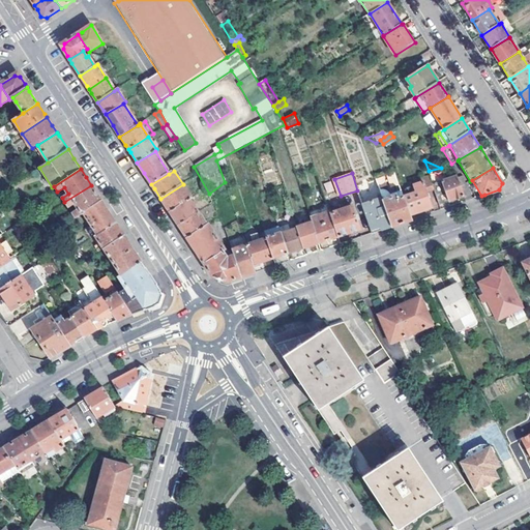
[(404,197),(410,215),(431,208),(425,194),(435,190),(433,185),(430,176),(421,179),(422,182),(413,186),(415,194),(404,197)]
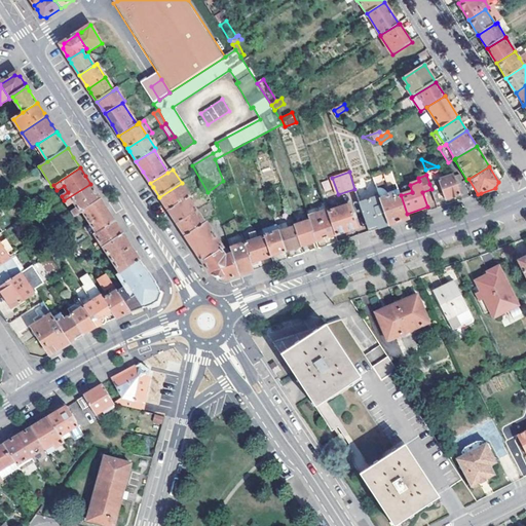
[(431,189),(437,203),(460,195),(457,185),(454,176),(429,184),(431,189)]
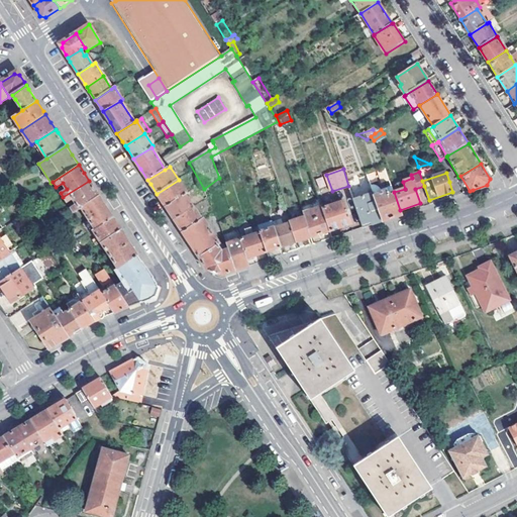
[(454,180),(451,173),(446,173),(449,182),(454,180)]
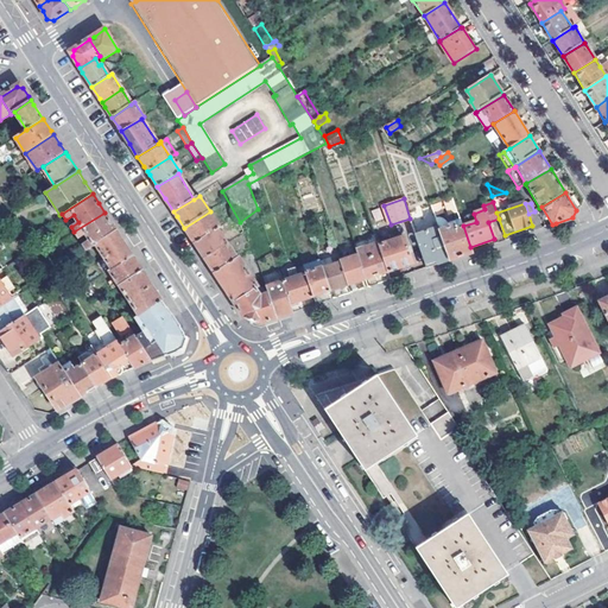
[(374,221),(382,219),(380,208),(371,210),(374,221)]
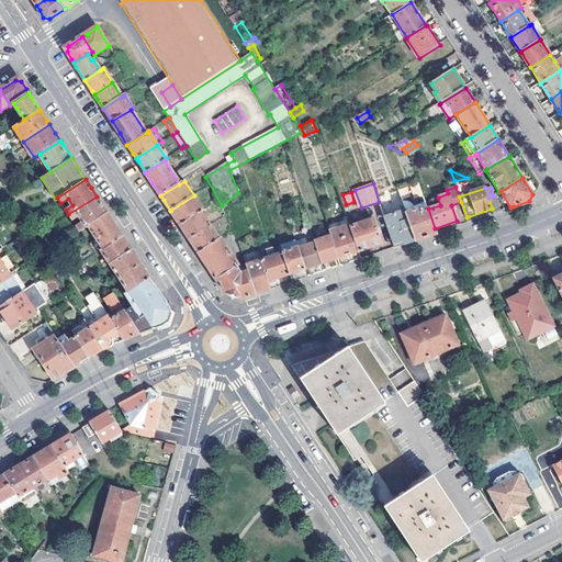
[(194,195),(170,211),(173,214),(180,225),(201,212),(203,210),(194,195)]
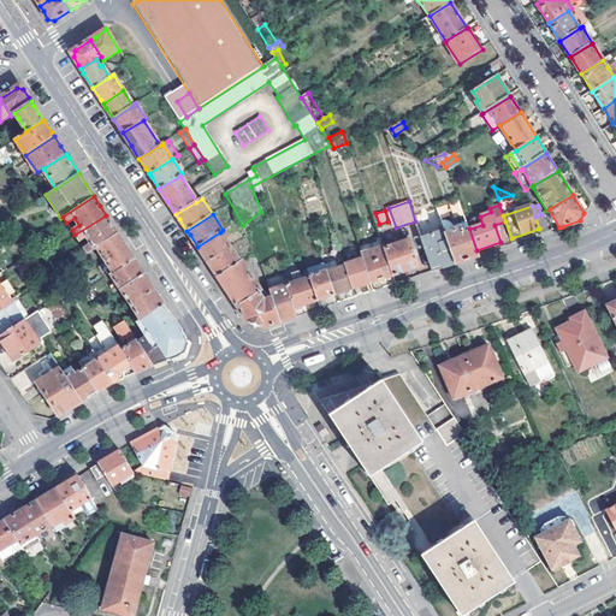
[(540,234),(550,231),(543,214),(542,214),(535,217),(539,229),(540,234)]
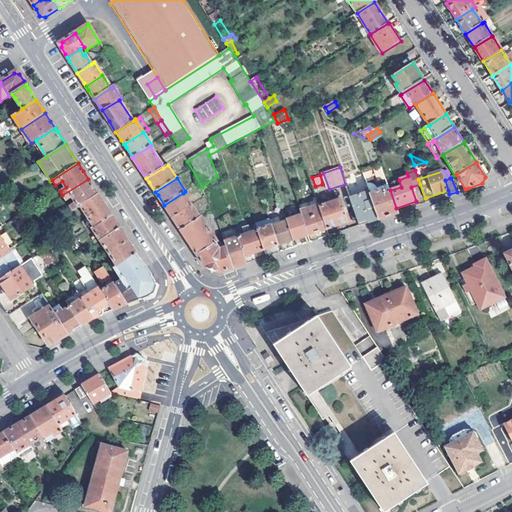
[(93,186),(88,179),(62,195),(65,200),(72,196),(75,202),(69,206),(72,210),(80,205),(98,193),(93,186)]
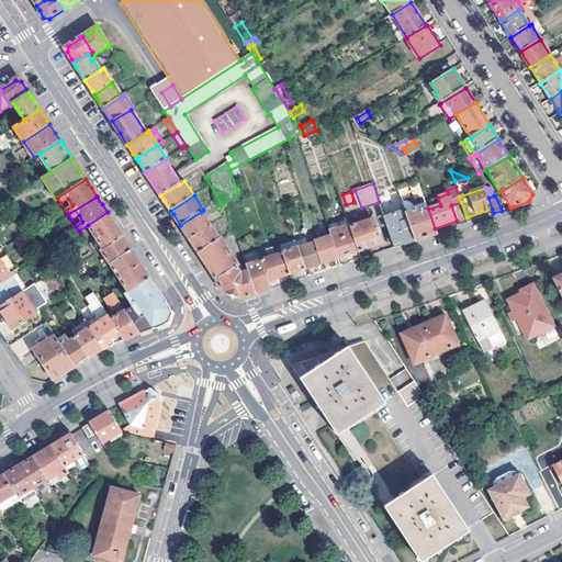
[(406,213),(416,240),(419,239),(436,233),(435,228),(428,209),(423,211),(422,208),(406,213)]
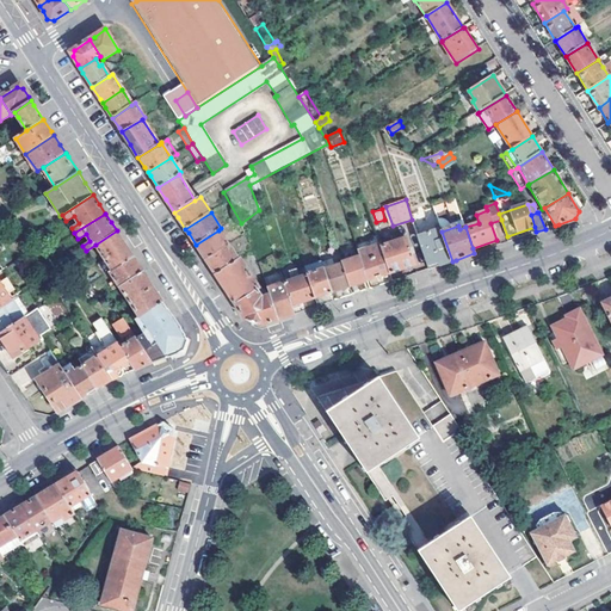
[(418,235),(430,269),(443,265),(452,261),(442,232),(440,228),(418,235)]
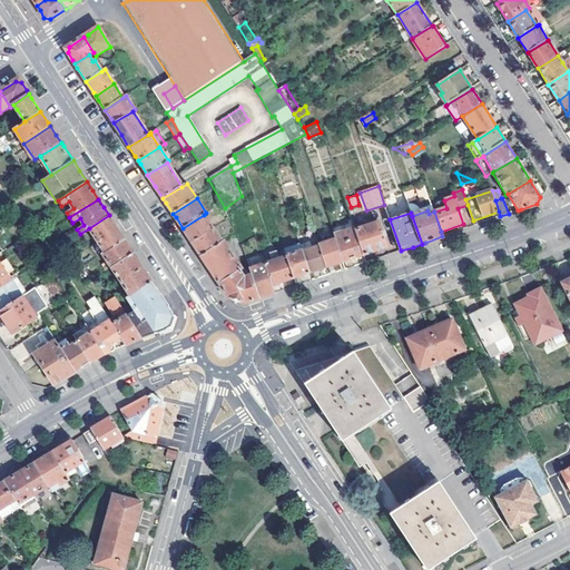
[(117,227),(109,215),(89,228),(105,252),(125,239),(117,227)]
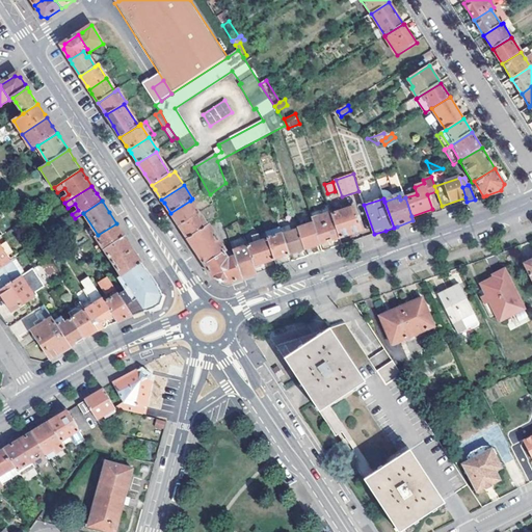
[(200,213),(190,201),(170,213),(173,216),(176,221),(179,227),(200,213)]
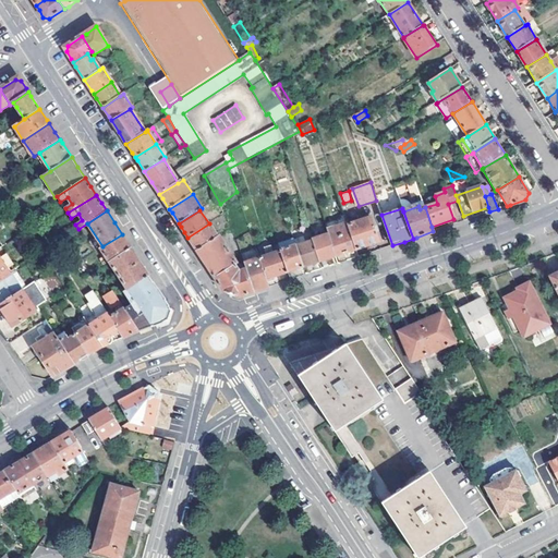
[(348,225),(355,250),(378,242),(370,218),(348,225)]
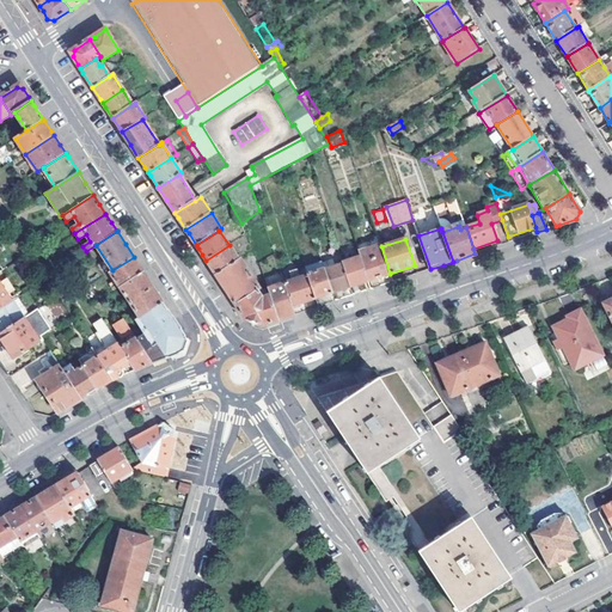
[(359,257),(367,281),(390,274),(381,246),(380,244),(357,252),(359,257)]
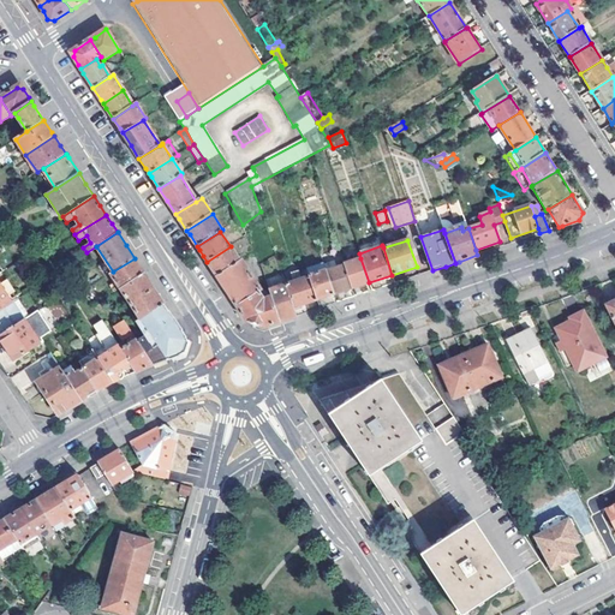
[(231,246),(207,262),(210,267),(218,278),(240,262),(231,246)]
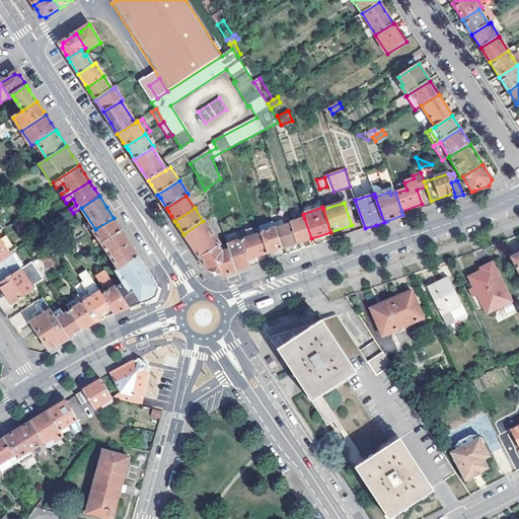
[(95,229),(92,230),(101,244),(122,230),(116,221),(114,218),(95,229)]
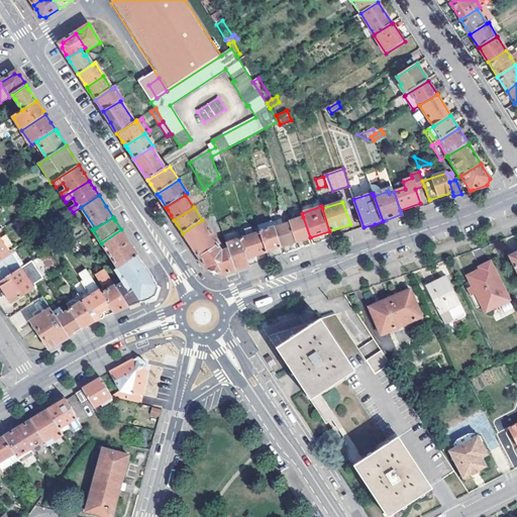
[(289,223),(296,242),(310,237),(303,217),(289,222),(289,223)]
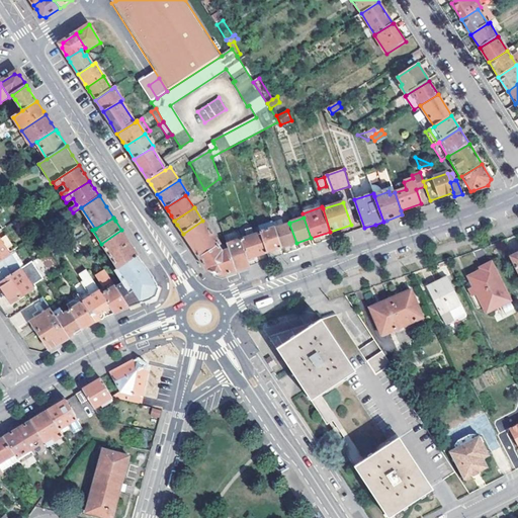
[(221,245),(203,220),(202,221),(183,234),(190,246),(199,259),(221,245)]
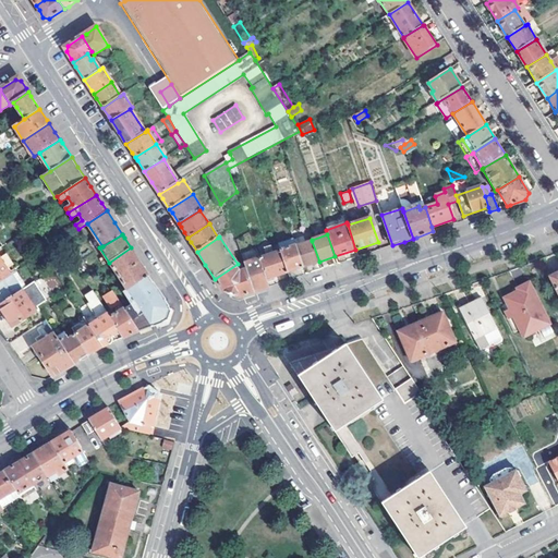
[(278,244),(280,251),(295,245),(293,239),(278,244)]
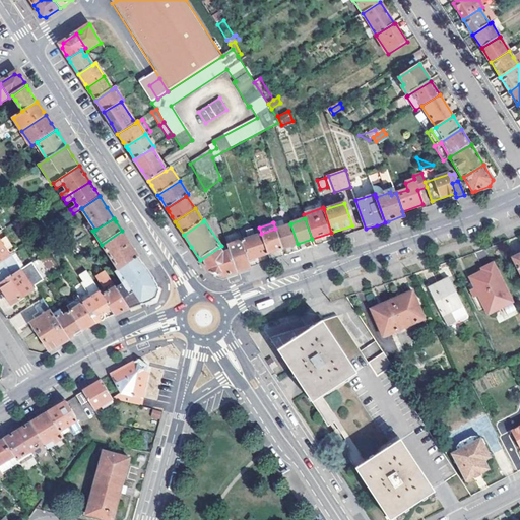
[(275,230),(282,249),(298,244),(290,224),(275,230)]
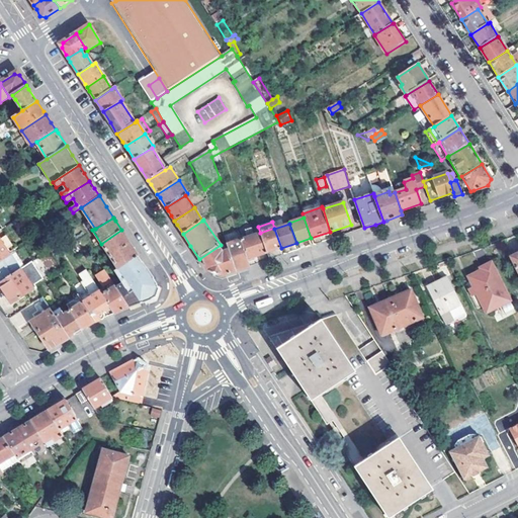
[(274,228),(260,233),(267,253),(269,260),(272,259),(283,256),(281,248),(274,229),(274,228)]
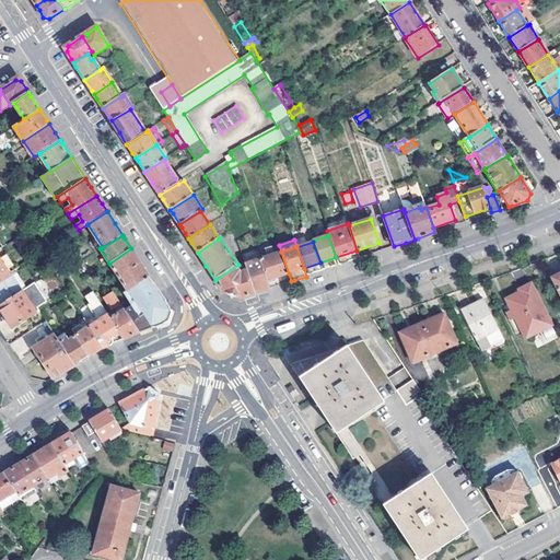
[(267,257),(275,255),(272,247),(265,249),(267,257)]
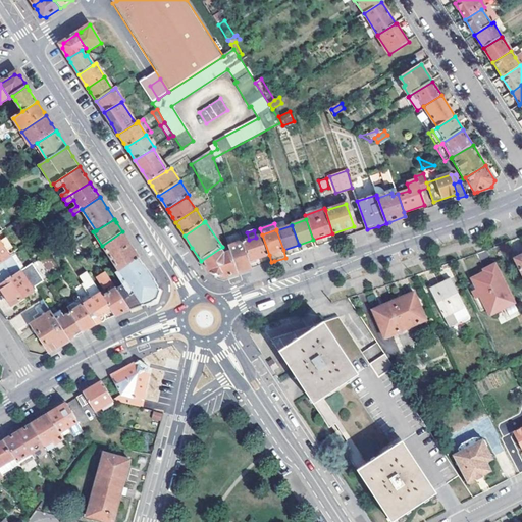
[(127,241),(122,231),(102,246),(110,258),(131,245),(127,241)]
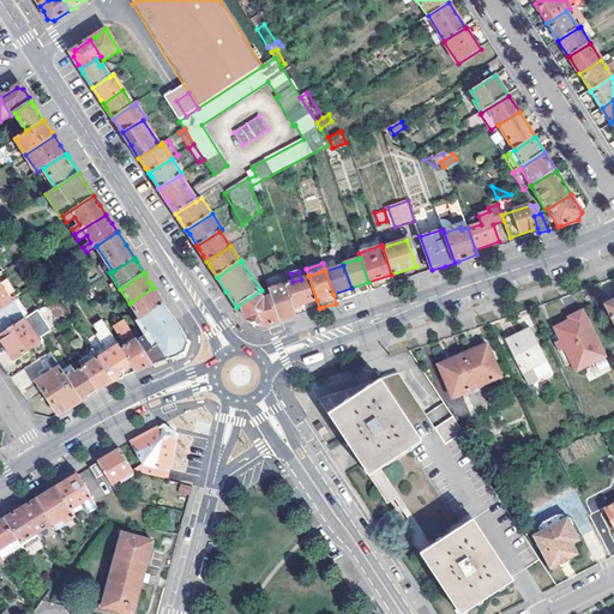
[(301,280),(293,282),(286,284),(294,311),(304,308),(301,306),(317,300),(308,276),(301,280)]
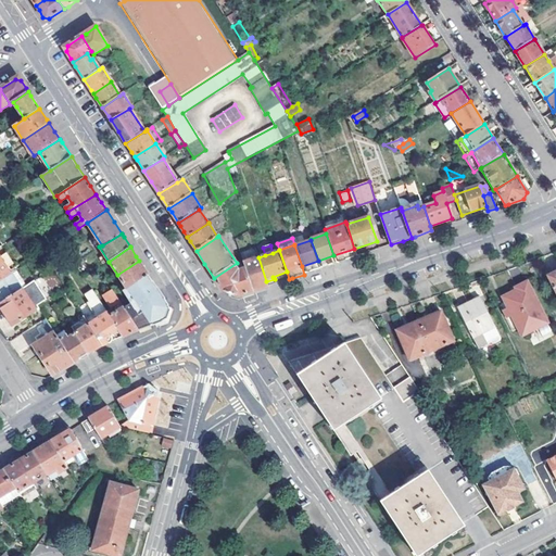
[(0,280),(11,274),(0,256),(0,280)]
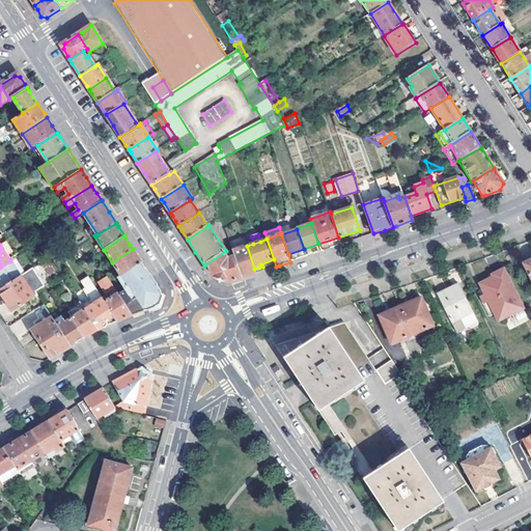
[(246,277),(256,274),(254,269),(247,246),(232,251),(242,278),(246,277)]
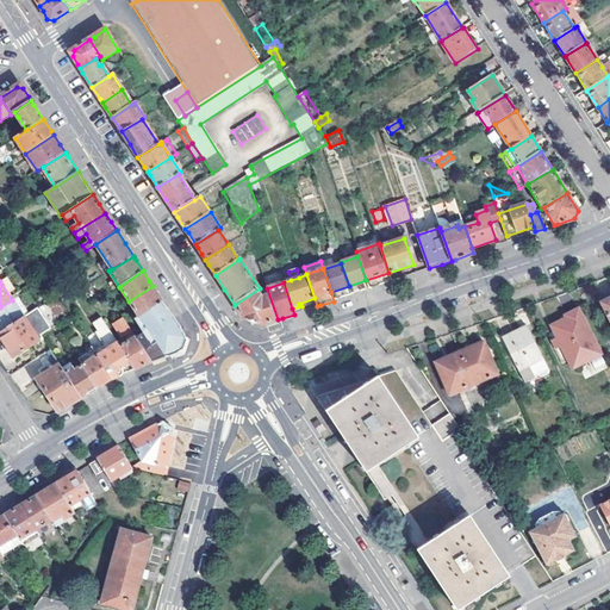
[(155,290),(153,286),(129,302),(138,317),(162,300),(155,290)]
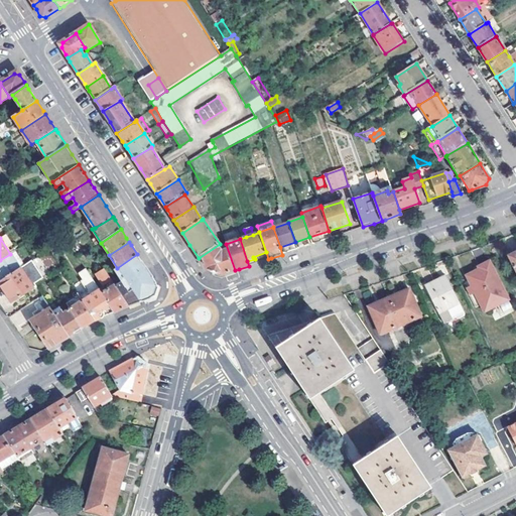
[(231,272),(235,270),(226,244),(220,244),(199,258),(207,270),(215,273),(222,275),(229,272),(231,272)]
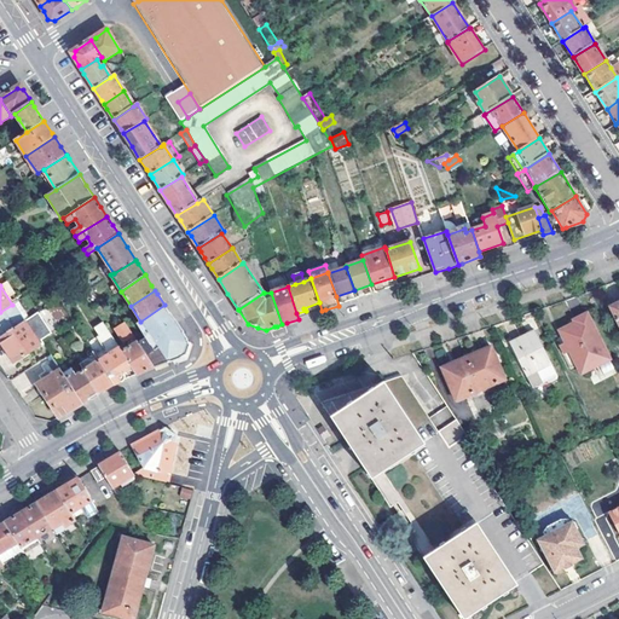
[(0,337),(24,322),(13,304),(12,305),(0,312),(0,337)]
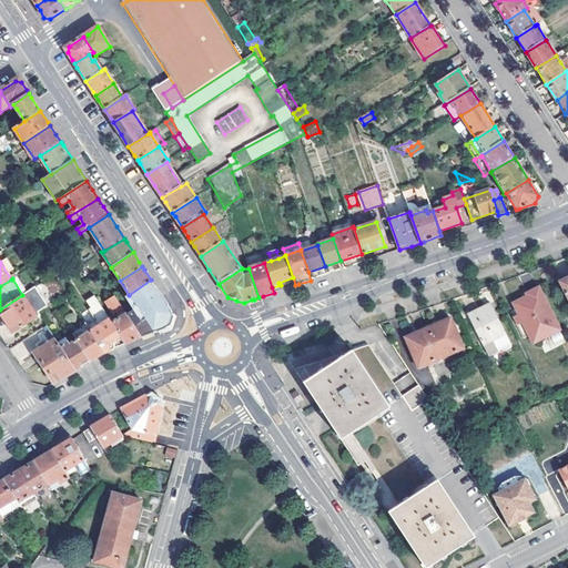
[(172,313),(151,280),(129,295),(135,304),(131,306),(133,310),(141,323),(146,320),(154,331),(156,331),(161,328),(168,326),(171,318),(172,313)]
